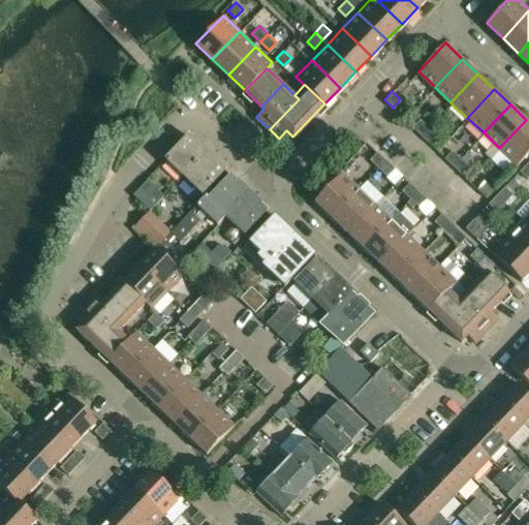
[(419,118),(412,126),(421,134),(429,126),(419,118)]
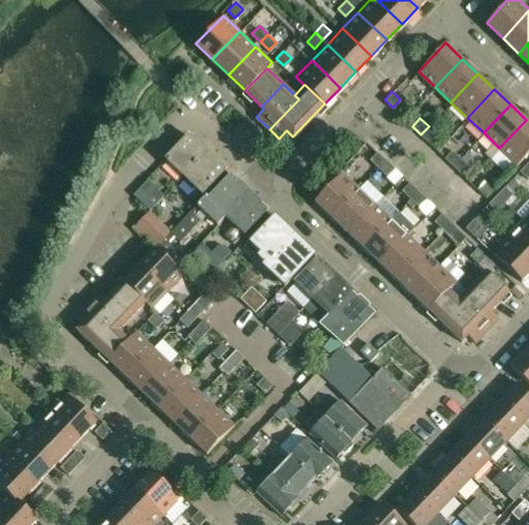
[(516,163),(528,150),(528,122),(526,120),(499,148),(516,163)]
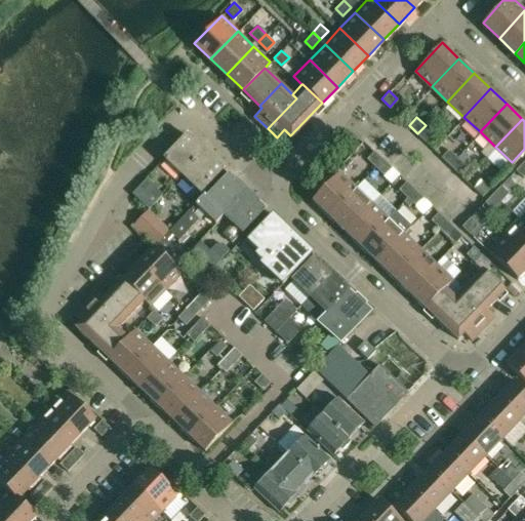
[(417,133),(426,141),(434,132),(426,125),(417,133)]
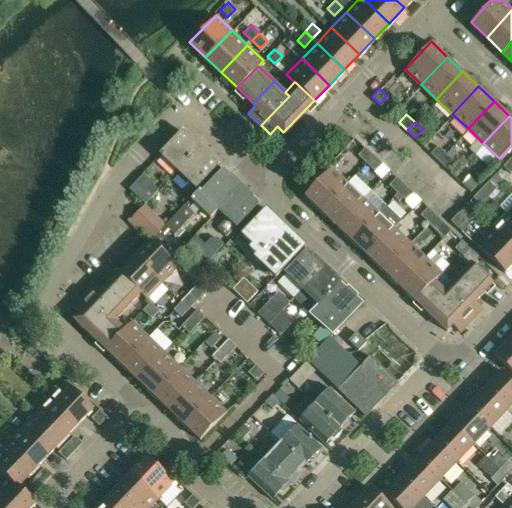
[(159,152),(177,169),(200,145),(182,128),(159,152)]
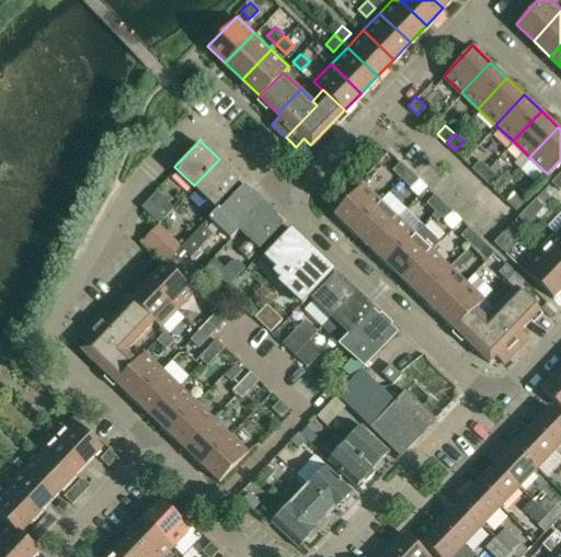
[(471,166),(481,174),(489,166),(480,158),(471,166)]
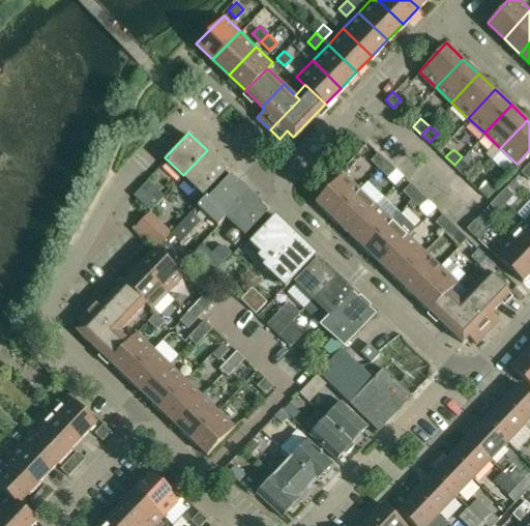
[(202,193),(225,168),(207,150),(183,175),(202,193)]
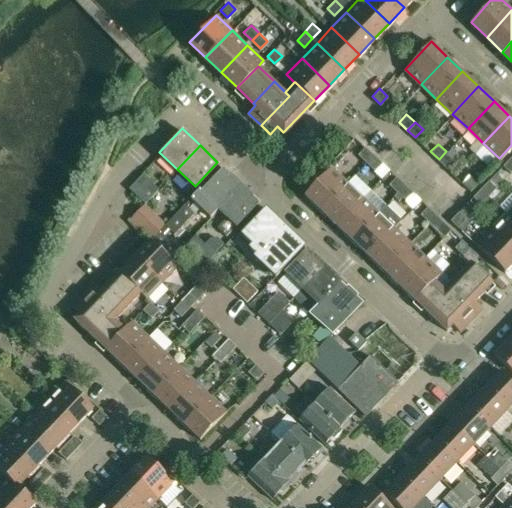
[(358,153),(366,161),(373,153),(365,145),(358,153)]
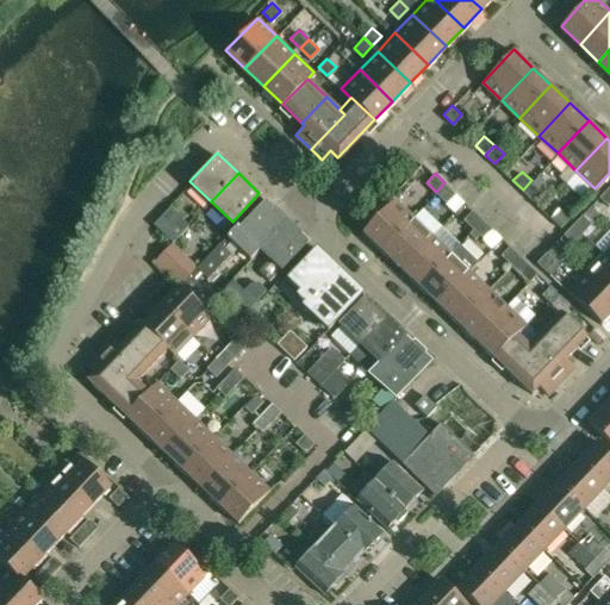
[(523,189),(533,199),(541,189),(531,180),(523,189)]
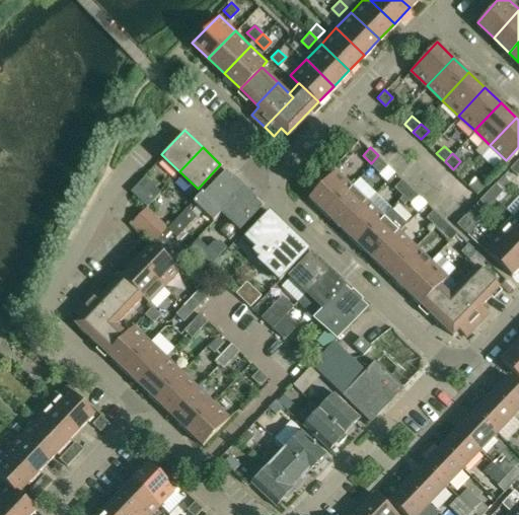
[(379,171),(386,163),(378,155),(371,163),(379,171)]
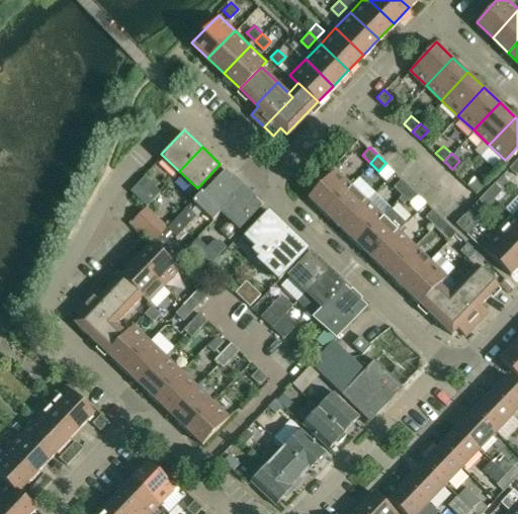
[(517,159),(517,158),(509,166),(516,173),(517,171),(517,159)]
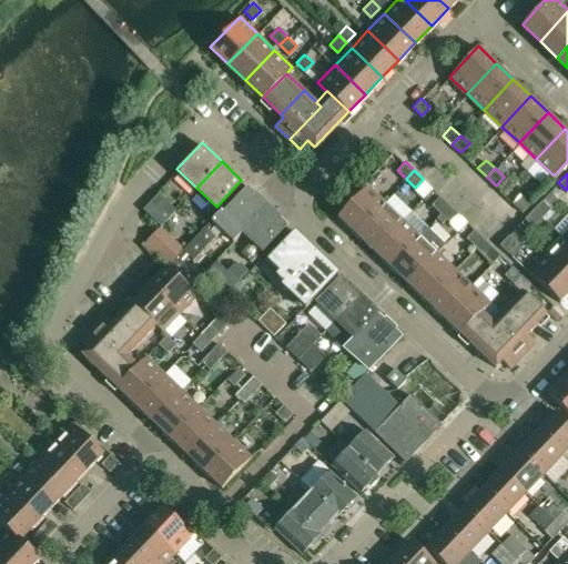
[(418,192),(428,201),(439,187),(429,178),(418,192)]
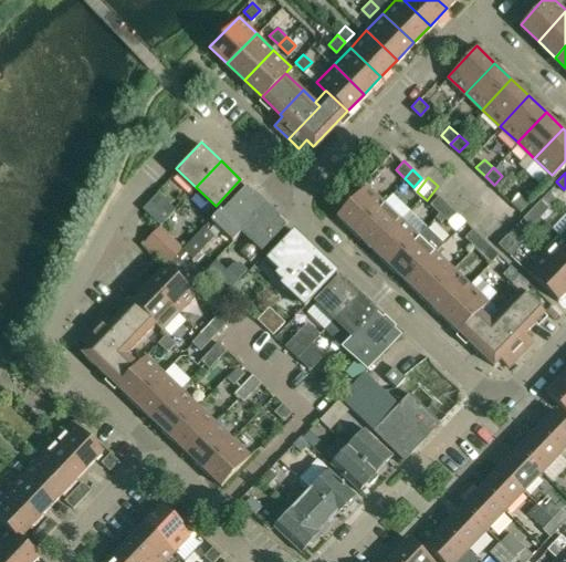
[(337,214),(355,231),(384,200),(366,184),(337,214)]
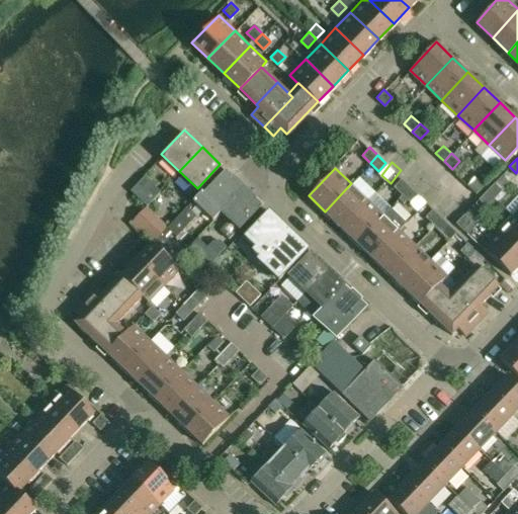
[(166,226),(161,231),(152,242),(172,261),(182,251),(165,235),(170,230),(176,235),(195,213),(196,215),(202,209),(211,219),(221,209),(221,210),(243,186),(225,169),(203,191),(201,189),(166,226)]
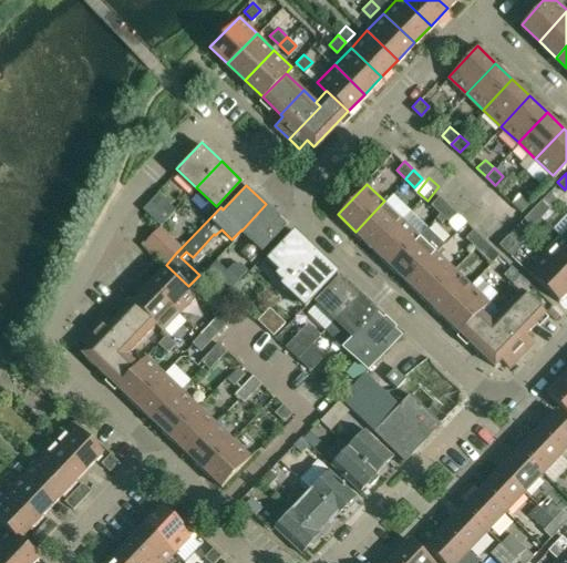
[(157,191),(142,206),(160,224),(175,207),(157,191)]
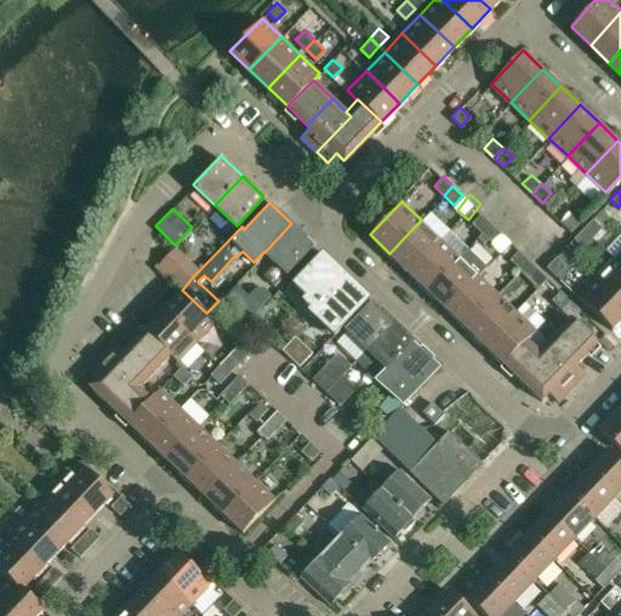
[(560,220),(570,229),(579,221),(569,211),(560,220)]
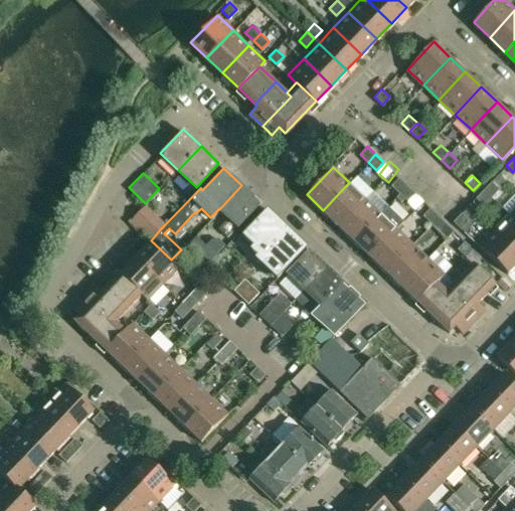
[(407,184),(398,176),(391,184),(399,192),(407,184)]
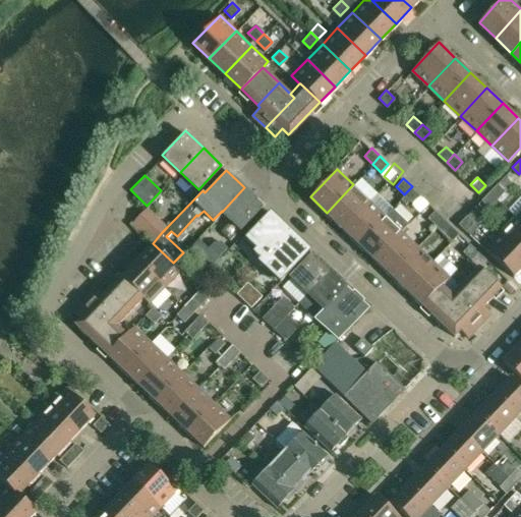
[(498,182),(489,190),(497,197),(505,189),(498,182)]
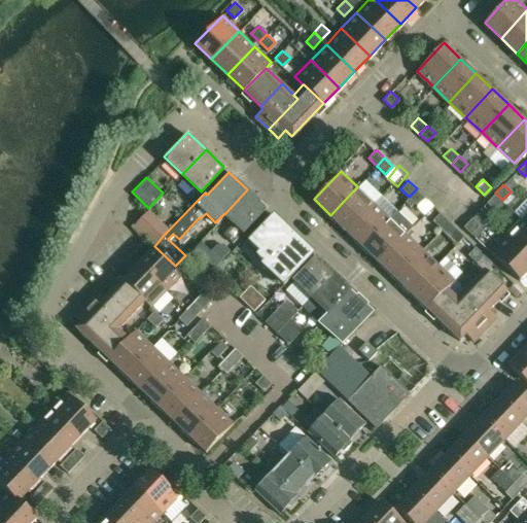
[(330,215),(346,231),(374,202),(357,186),(330,215)]
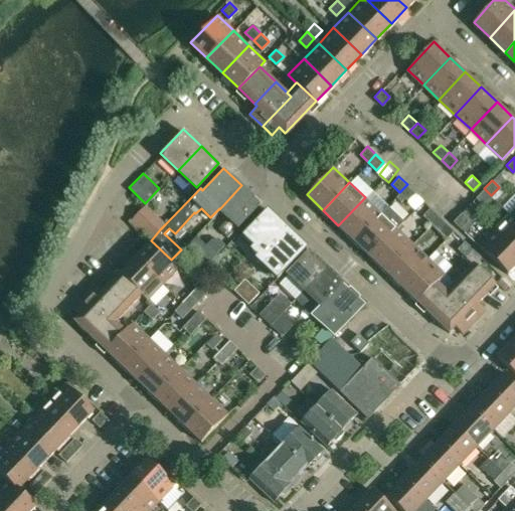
[(415,192),(407,184),(399,192),(396,195),(400,200),(404,196),(407,199),(415,192)]
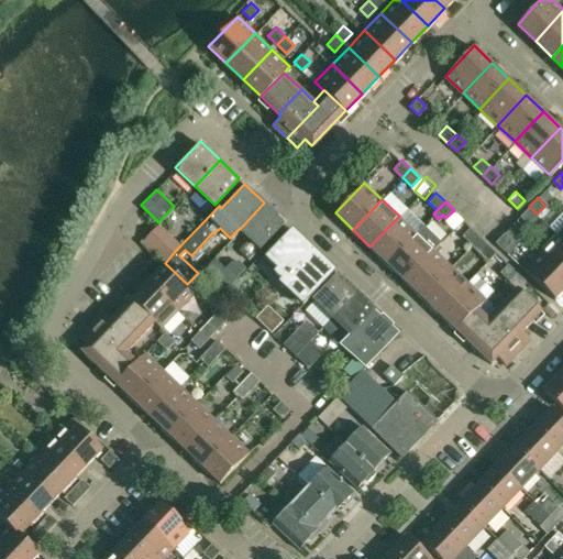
[(284,221),(264,203),(240,229),(249,237),(239,248),(249,258),(284,221)]
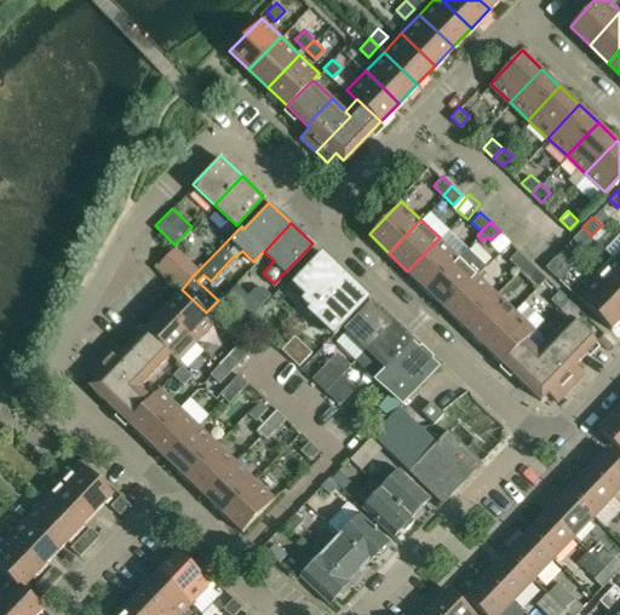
[(583,226),(573,237),(581,245),(591,235),(583,226)]
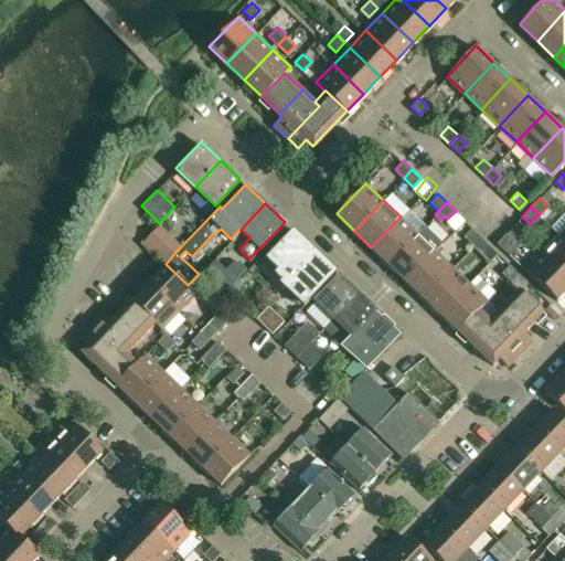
[(371,247),(388,263),(417,233),(401,217),(371,247)]
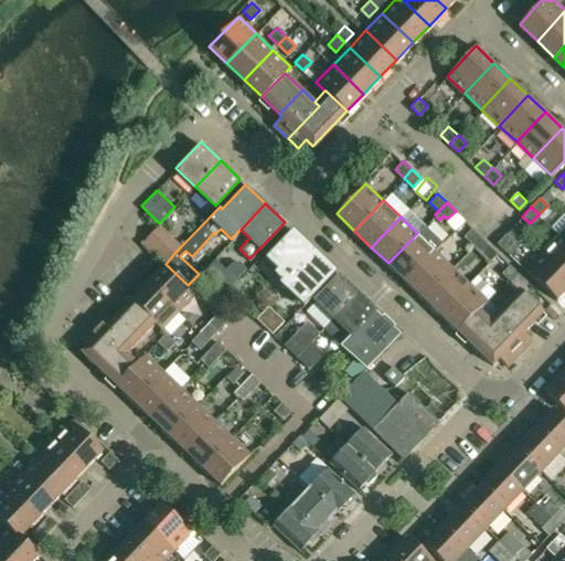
[(388,263),(405,279),(435,250),(443,241),(425,224),(417,233),(388,263)]
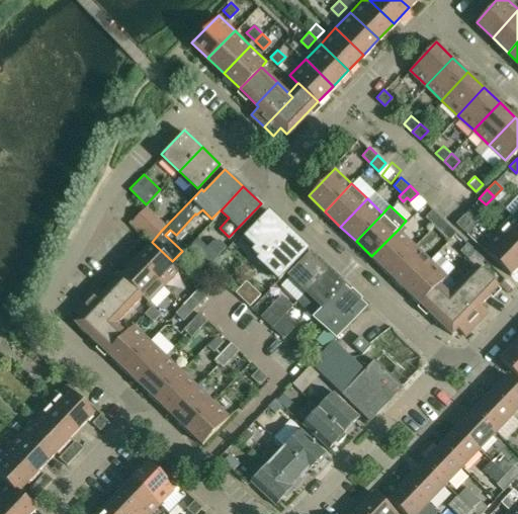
[(153,240),(166,225),(146,206),(133,221),(153,240)]
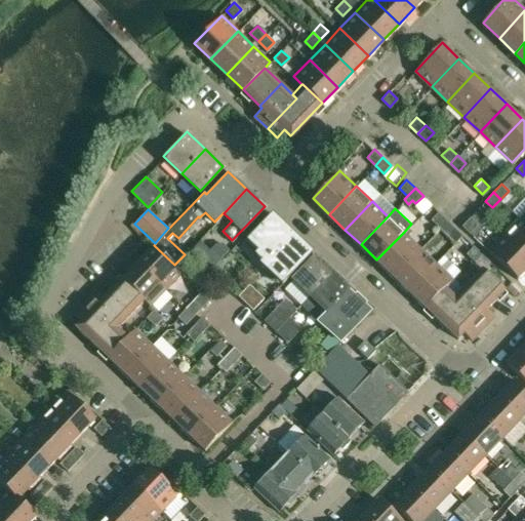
[(447,218),(438,210),(431,218),(439,226),(447,218)]
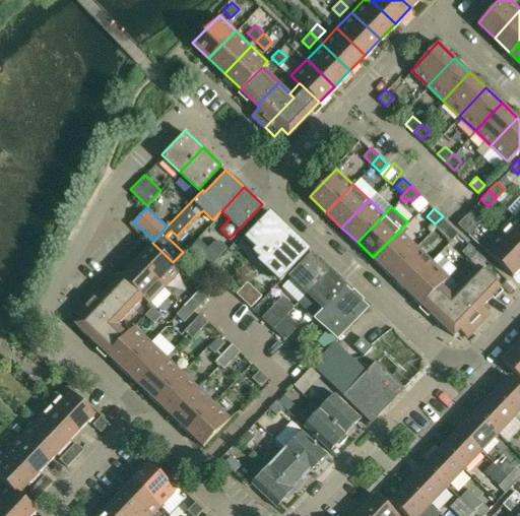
[(257,258),(259,260),(288,229),(269,210),(245,236),(255,246),(252,250),(259,256),(257,258)]
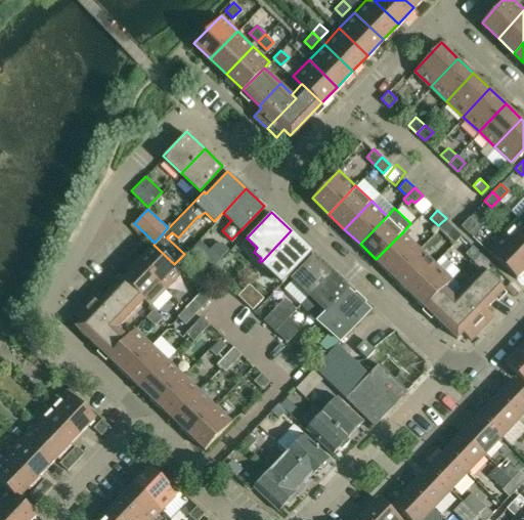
[(461,224),(469,231),(477,222),(470,215),(461,224)]
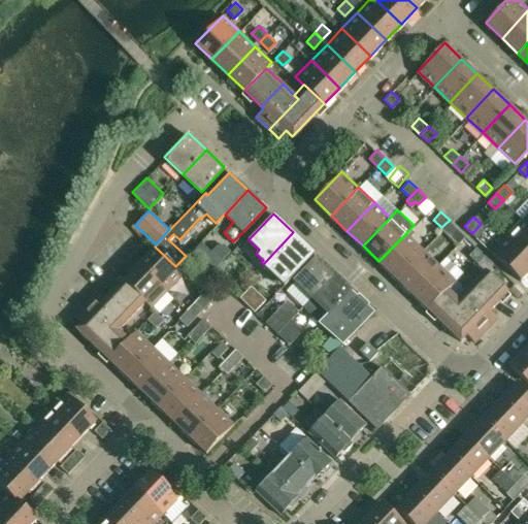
[(527,223),(523,219),(507,235),(527,254),(527,223)]
